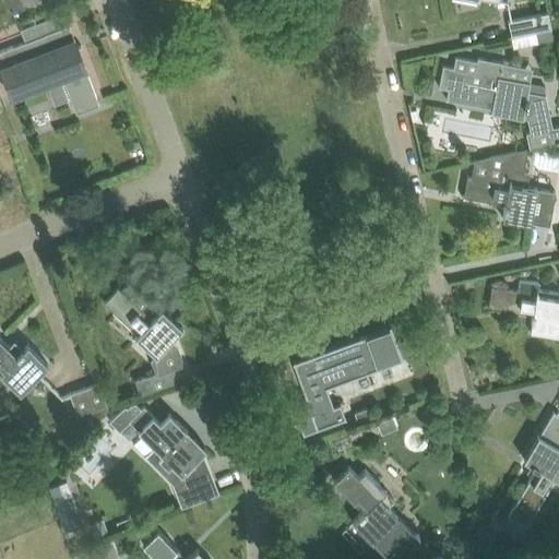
[(11,0),(16,12),(46,0),(11,0)]
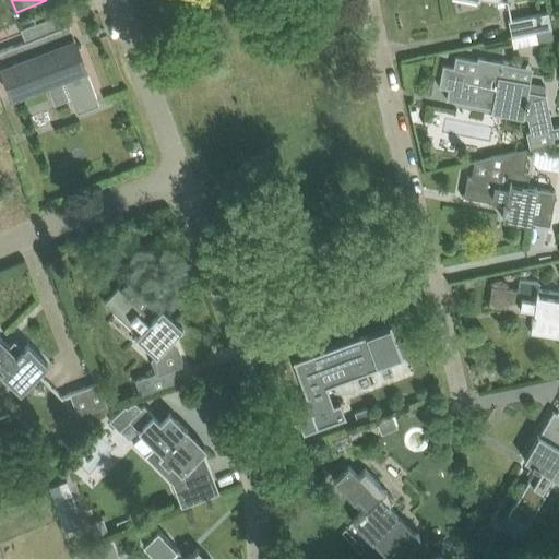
[(507,20),(510,36),(535,31),(551,27),(548,10),(507,20)]
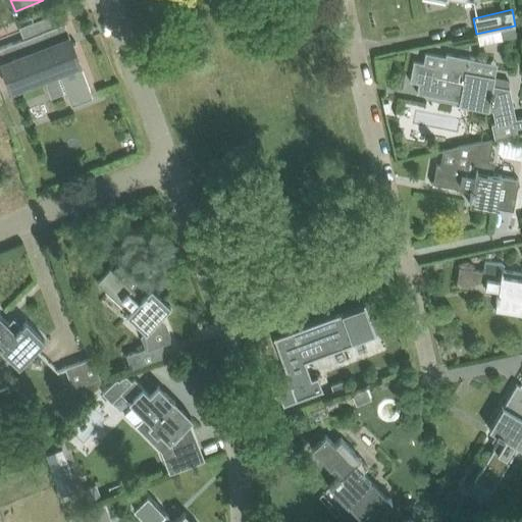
[(19,27),(23,38),(0,47),(0,63),(2,62),(12,88),(39,77),(37,74),(58,66),(72,104),(73,104),(72,101),(92,94),(80,61),(80,62),(72,44),(67,45),(65,40),(70,38),(69,37),(68,37),(64,27),(66,25),(65,22),(38,33),(34,21),(19,27)]
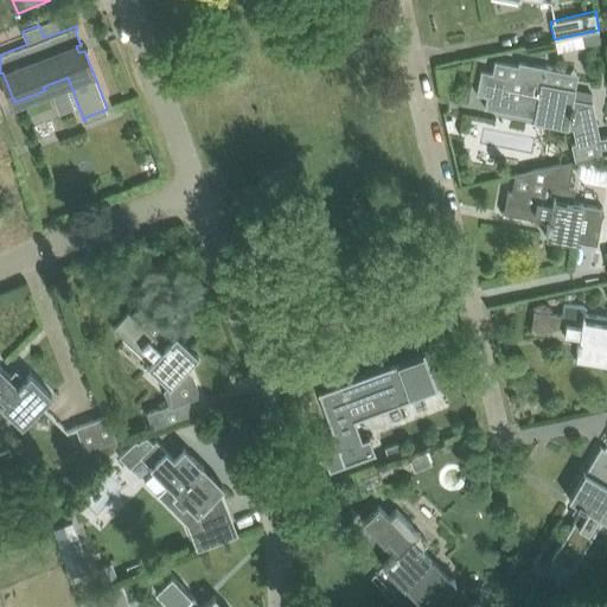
[(581,33),(554,39),(557,51),(583,45),(581,33)]
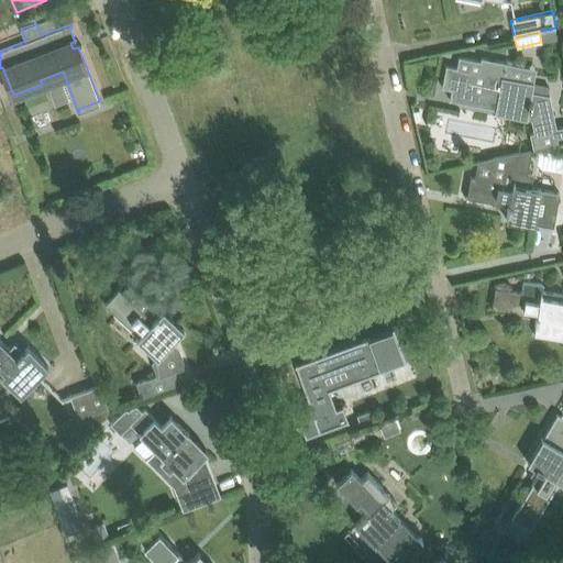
[(476,162),(532,150),(562,143),(562,125),(556,128),(550,95),(532,91),(534,83),(500,76),(503,62),(483,57),(482,61),(460,56),(457,67),(446,65),(442,87),(452,89),(450,99),(496,108),(495,112),(531,120),(533,132),(529,133),(532,148),(476,161),(476,162)]
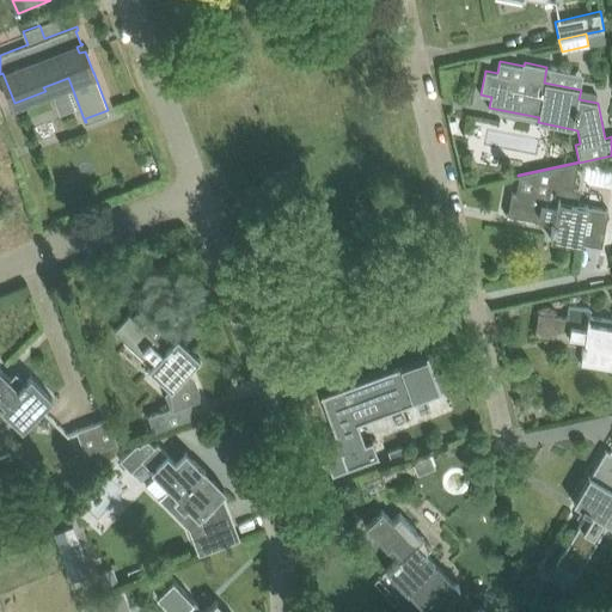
[(579,163),(518,176),(520,176),(516,193),(512,191),(508,214),(552,222),(551,228),(552,228),(550,238),(601,248),(609,209),(577,203),(580,188),(574,187),(579,163)]
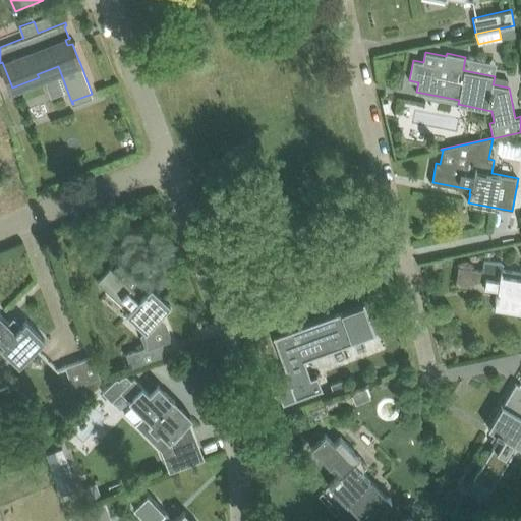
[(482,271),(479,270),(459,267),(456,286),(496,292),(495,298),(496,298),(495,306),(520,310),(520,304),(520,271),(502,269),(503,262),(484,258),(482,271)]
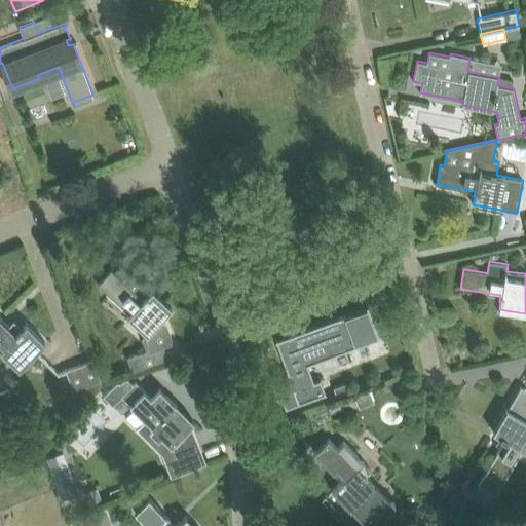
[(112,269),(98,285),(128,313),(128,314),(148,333),(142,337),(148,350),(128,357),(134,370),(168,359),(163,346),(172,343),(172,341),(172,339),(172,337),(165,323),(161,318),(172,307),(153,289),(151,291),(130,272),(123,280),(112,269)]
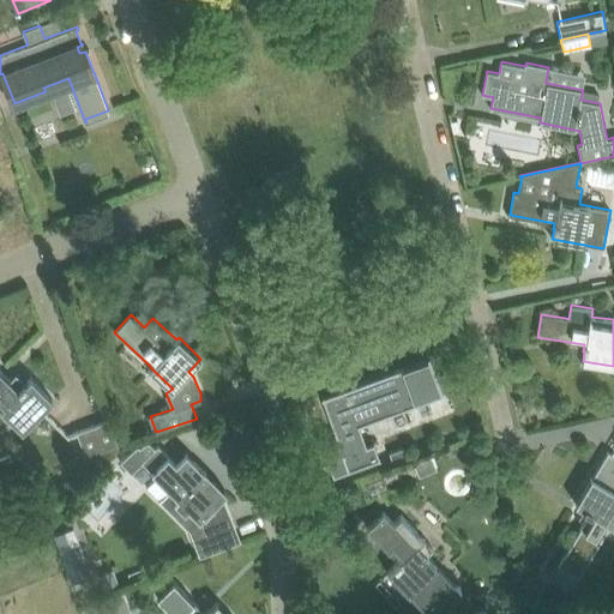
[(335,434),(319,440),(332,476),(379,459),(373,443),(366,445),(359,425),(383,416),(443,393),(429,357),(321,397),(335,434)]
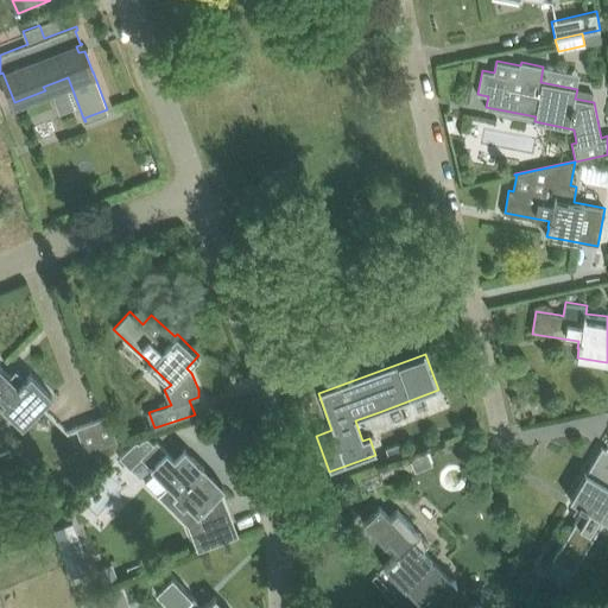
[(0,366),(0,397),(4,401),(1,404),(23,426),(51,397),(46,392),(48,391),(31,374),(26,379),(16,369),(10,375),(0,366)]
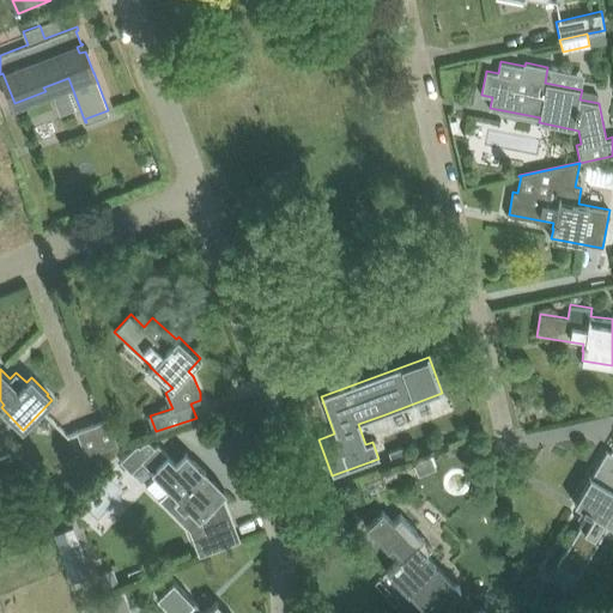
[(77,430),(86,456),(119,444),(109,418),(77,430)]
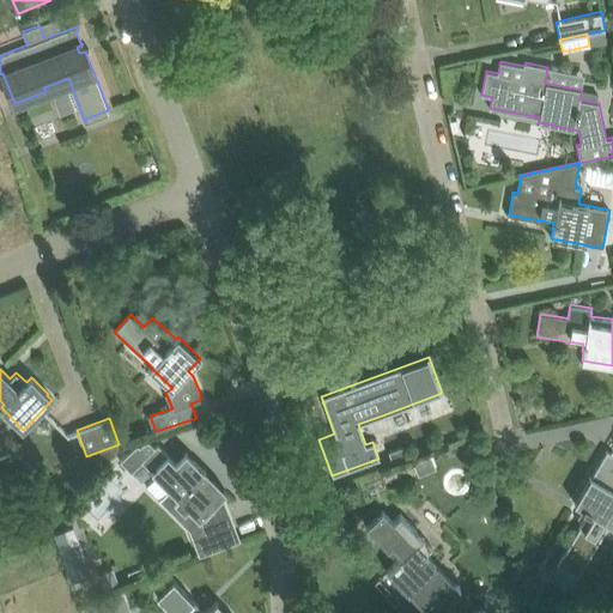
[(205,469),(204,469),(193,459),(183,469),(157,444),(155,447),(149,441),(135,445),(120,461),(132,472),(141,461),(169,489),(159,499),(177,517),(189,528),(193,539),(200,556),(205,553),(228,545),(222,529),(235,523),(223,495),(226,491),(205,469)]
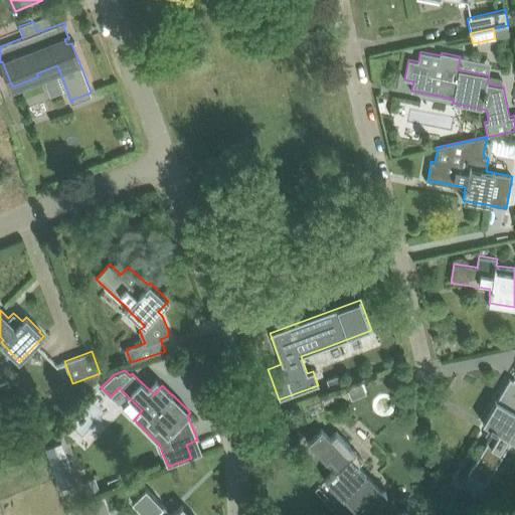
[(338,375),(326,379),(330,389),(342,385),(338,375)]
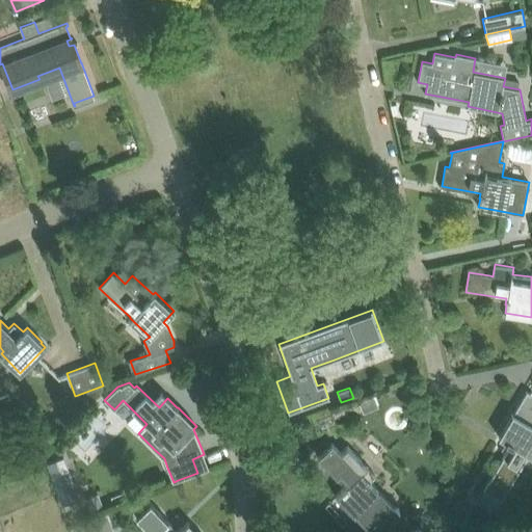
[(499,499),(509,480),(528,453),(531,455),(531,453),(531,393),(527,391),(513,414),(512,414),(499,436),(506,441),(506,442),(511,445),(484,489),(499,499)]
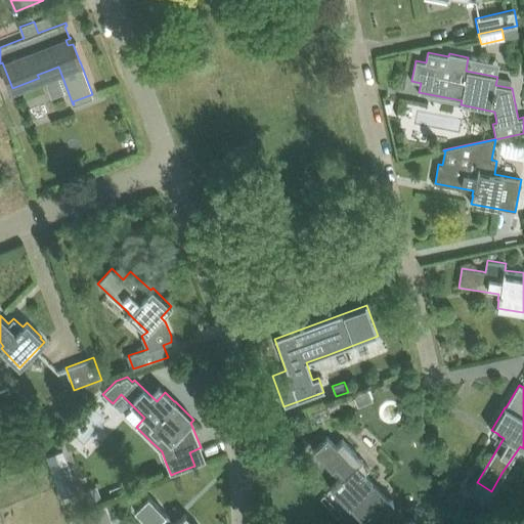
[(362,392),(353,396),(358,406),(367,402),(365,399),(362,392)]
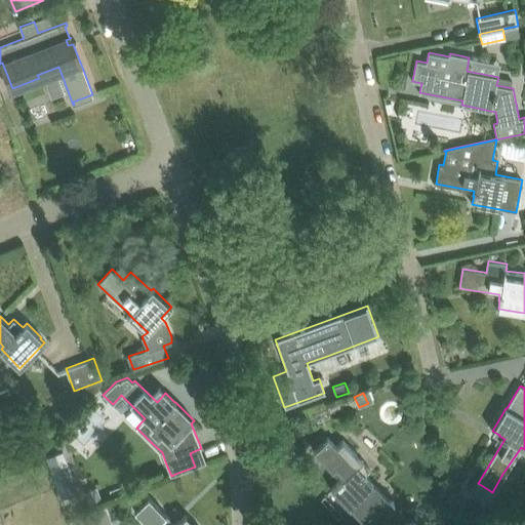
[(390,501),(373,484),(364,475),(370,469),(342,440),(336,446),(328,437),(314,450),(340,478),(336,482),(337,483),(331,488),(350,508),(353,505),(363,516),(374,505),(379,511),(384,507),(386,506),(388,505),(390,503),(392,502),(395,502),(394,500),(390,501)]
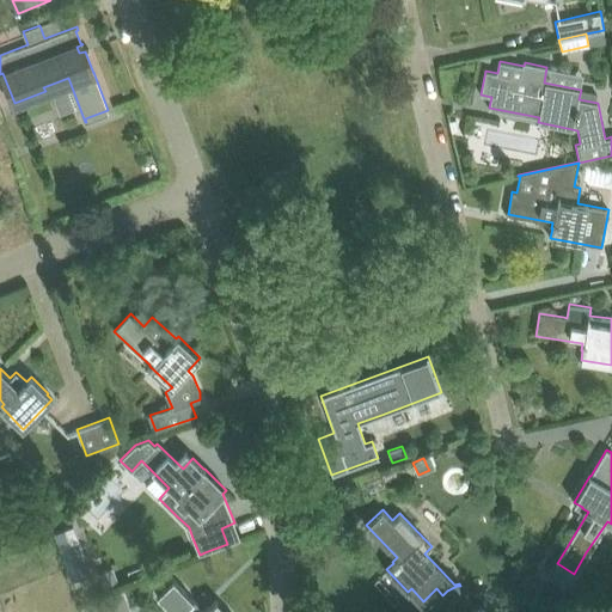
[(74,525),(54,533),(72,579),(92,571),(81,545),(74,525)]
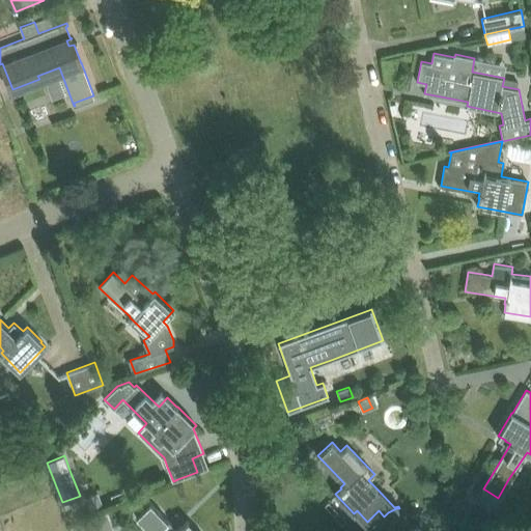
[(98,494),(86,498),(91,510),(103,506),(98,494)]
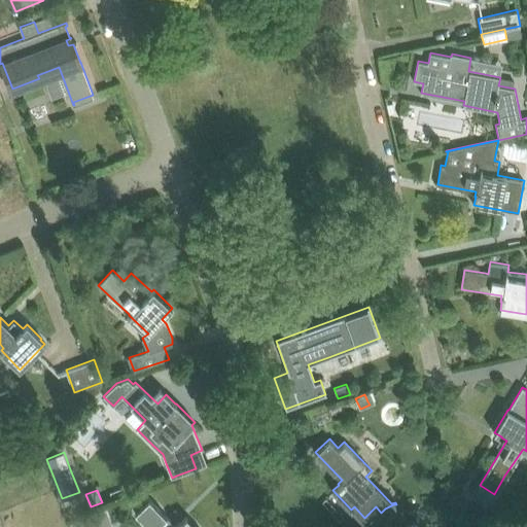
[(149,498),(134,513),(148,526),(197,526),(186,517),(181,522),(180,522),(176,526),(149,498)]
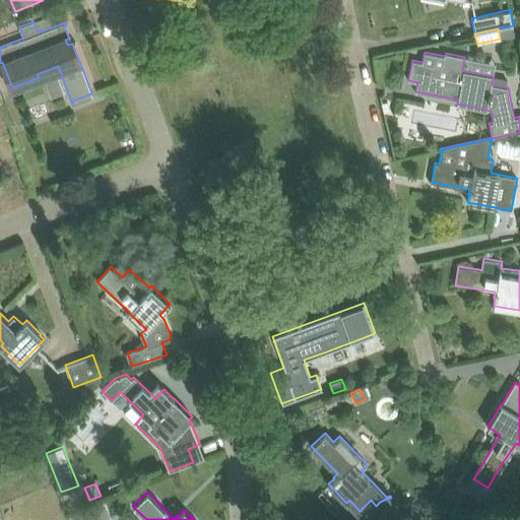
[(111,519),(104,503),(105,502),(105,501),(69,515),(71,519),(111,519)]
